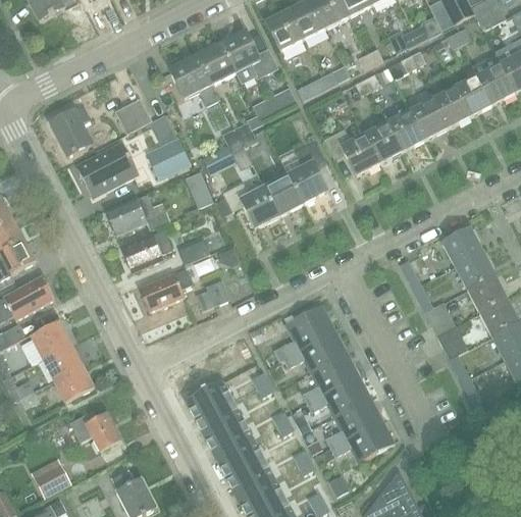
[(27,0),(38,21),(65,7),(61,0),(27,0)]
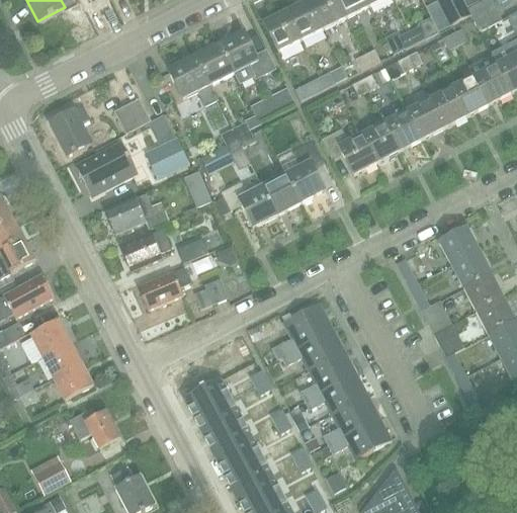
[(286,9),(300,38),(324,27),(310,0),(305,0),(286,9)]
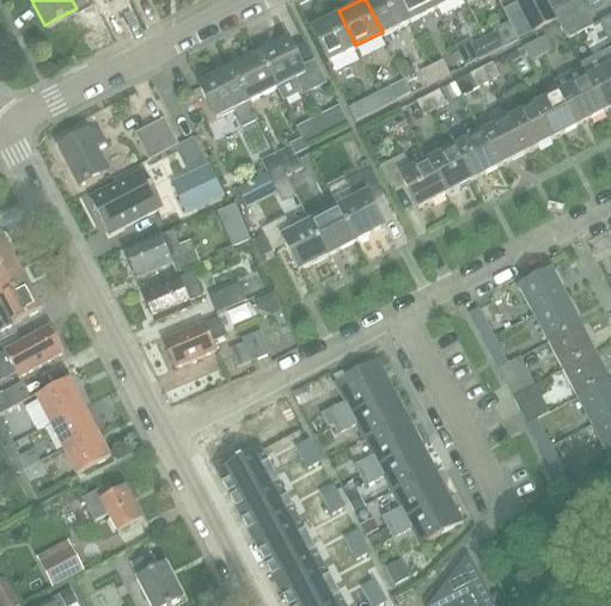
[(366,0),(383,32),(409,19),(399,0),(366,0)]
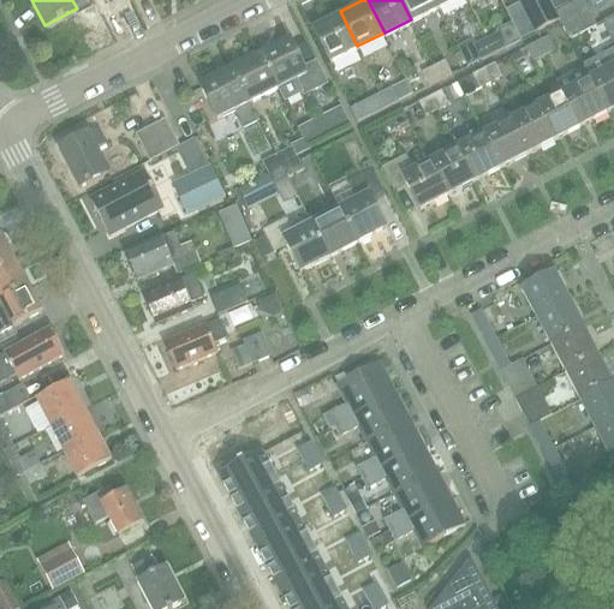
[(401,0),(411,19),(437,5),(435,0),(401,0)]
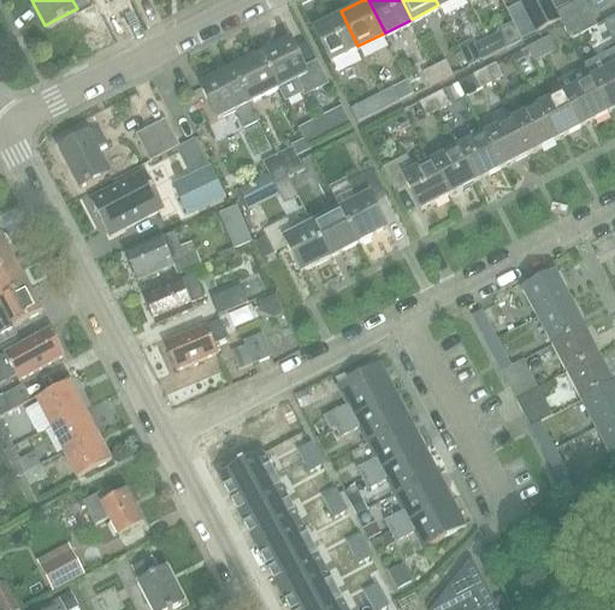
[(522,0),(536,28),(559,17),(554,7),(555,7),(554,6),(556,5),(554,0),(522,0)]
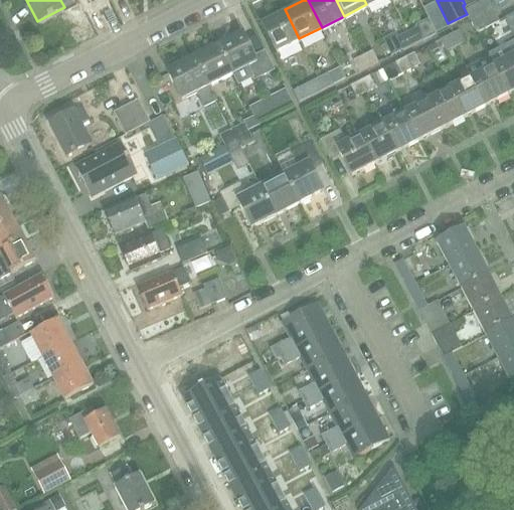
[(463,6),(467,14),(469,18),(493,6),(490,0),(477,0),(464,7),(464,6),(463,6)]
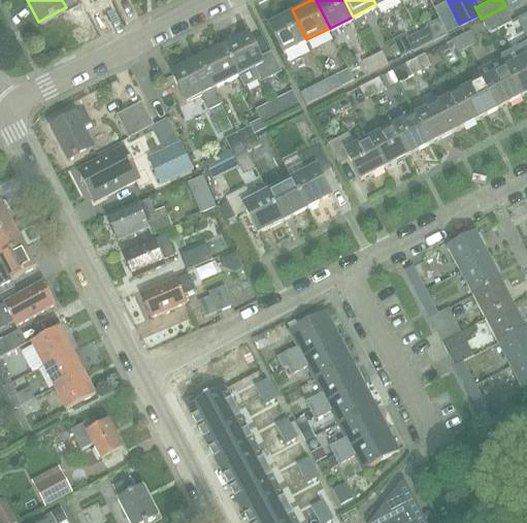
[(505,6),(481,19),(487,31),(512,19),(505,6)]
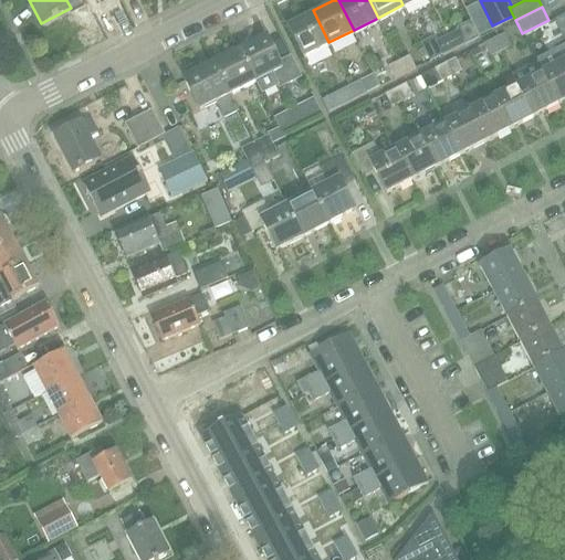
[(303,54),(328,42),(313,10),(288,23),(303,54)]
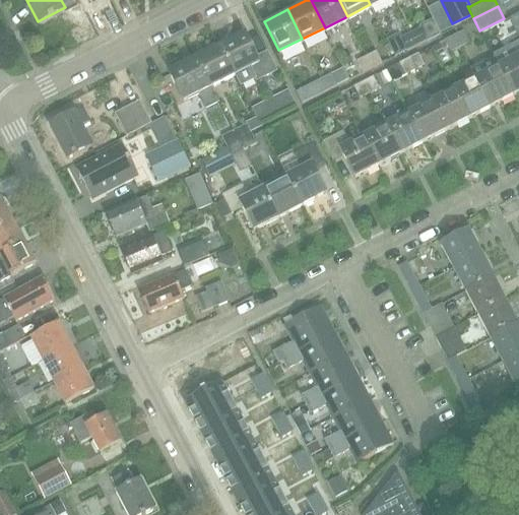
[(420,25),(411,29),(417,43),(427,38),(427,37),(440,30),(432,15),(418,21),(420,25)]
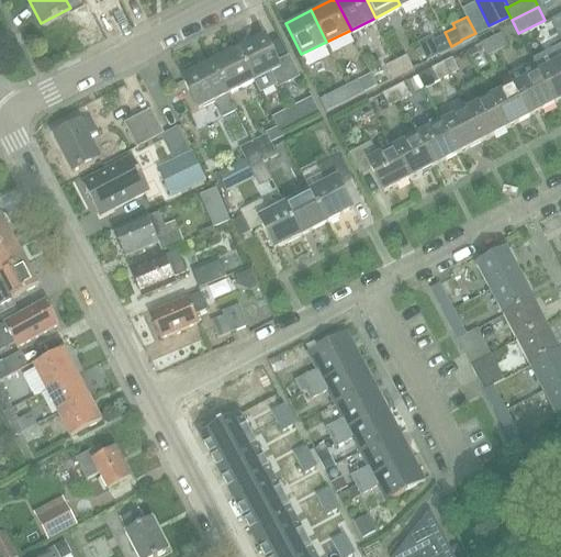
[(490,35),(496,48),(507,43),(501,30),(490,35)]
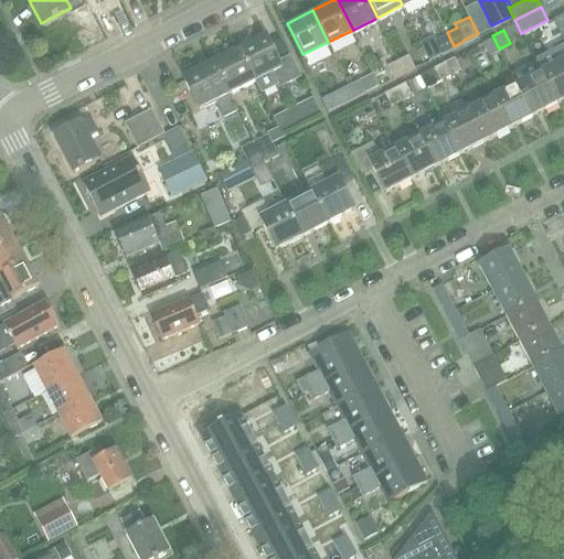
[(421,44),(428,58),(454,46),(447,32),(436,39),(437,42),(434,44),(428,34),(421,39),(423,43),(421,44)]
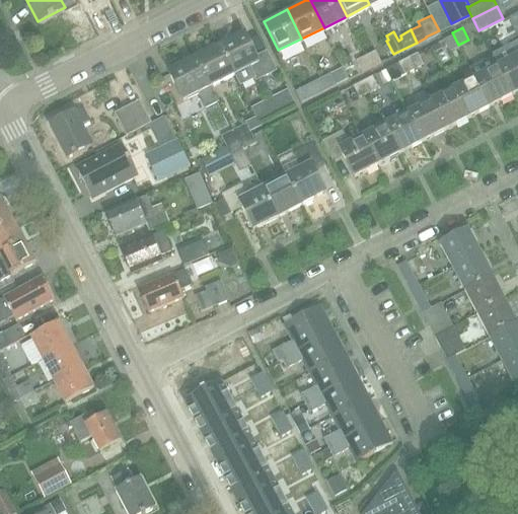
[(244,30),(220,43),(235,73),(240,83),(254,76),(254,77),(276,67),(267,48),(255,53),(244,30)]
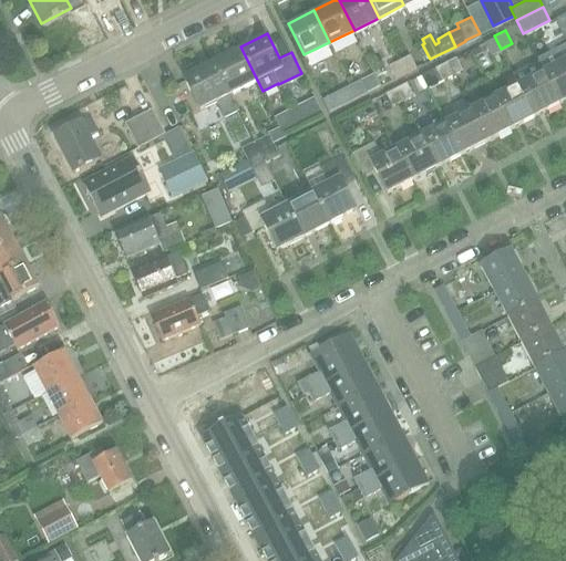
[(490,54),(501,49),(494,35),(483,41),(490,54)]
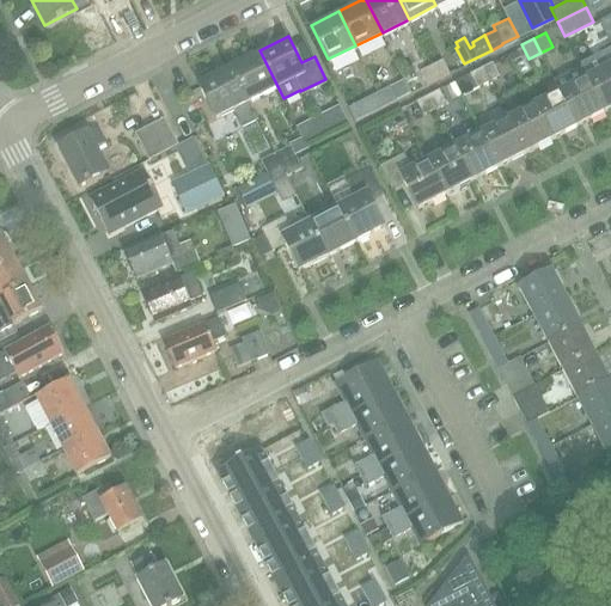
[(610,42),(604,47),(578,60),(585,73),(604,108),(610,104),(610,42)]
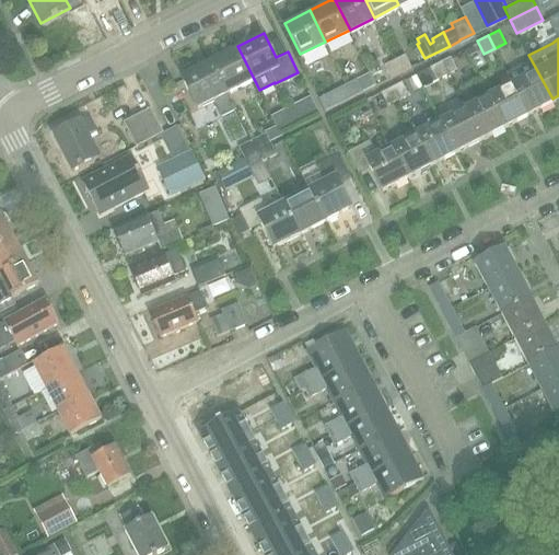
[(211,59),(229,92),(254,79),(237,46),(211,59)]
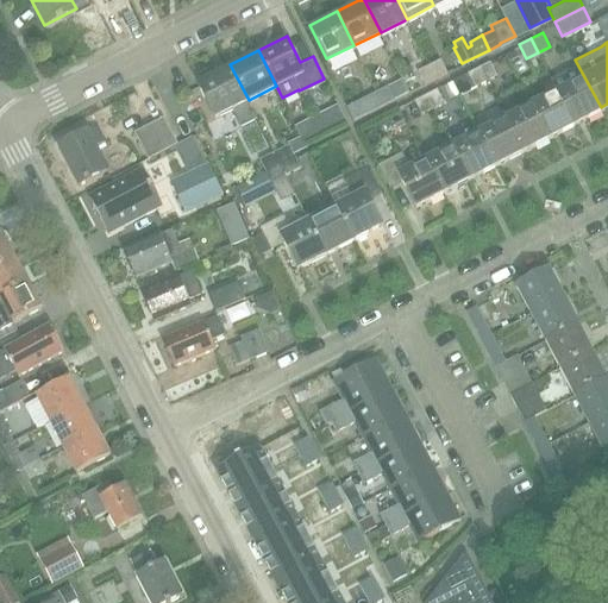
[(440,56),(428,62),(436,76),(447,70),(442,58),(440,56)]
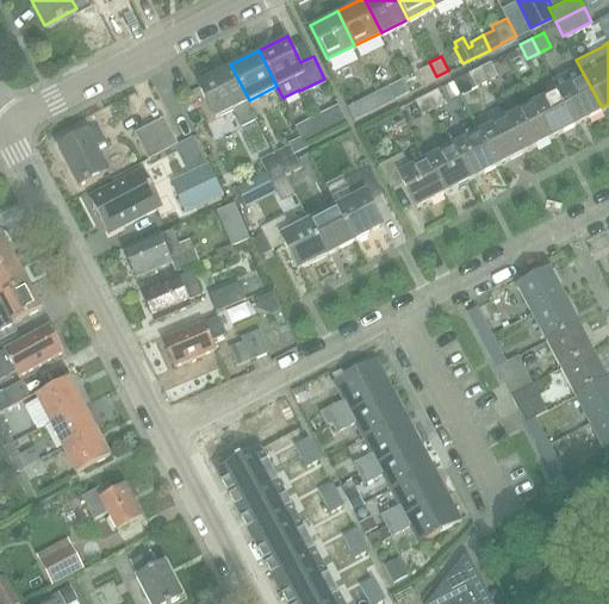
[(478,66),(485,79),(497,73),(490,60),(478,66)]
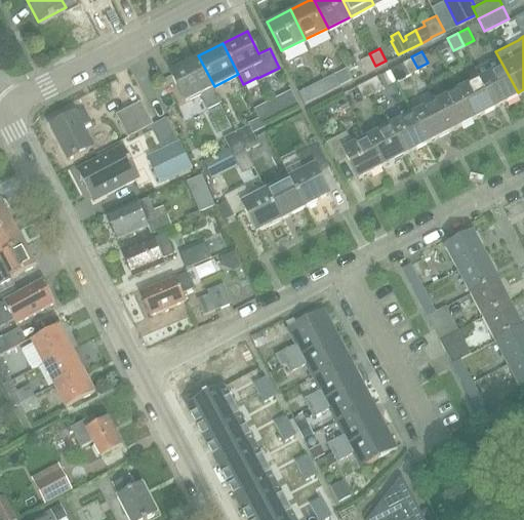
[(365,71),(375,66),(369,53),(359,58),(365,71)]
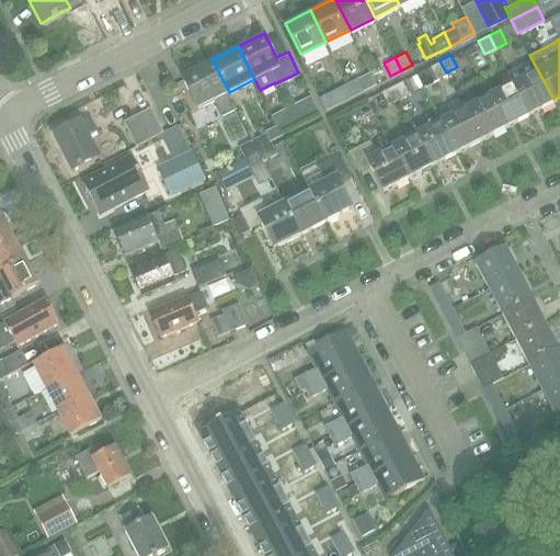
[(228,92),(229,92),(212,59),(181,75),(197,108),(214,100),(221,114),(236,106),(228,92)]
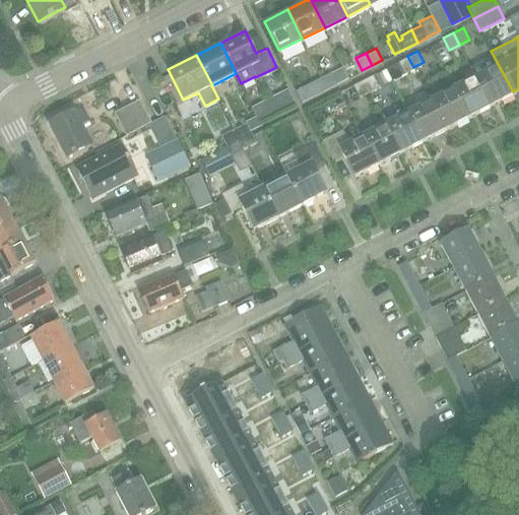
[(470,66),(491,104),(513,91),(497,62),(496,63),(492,55),(470,66)]
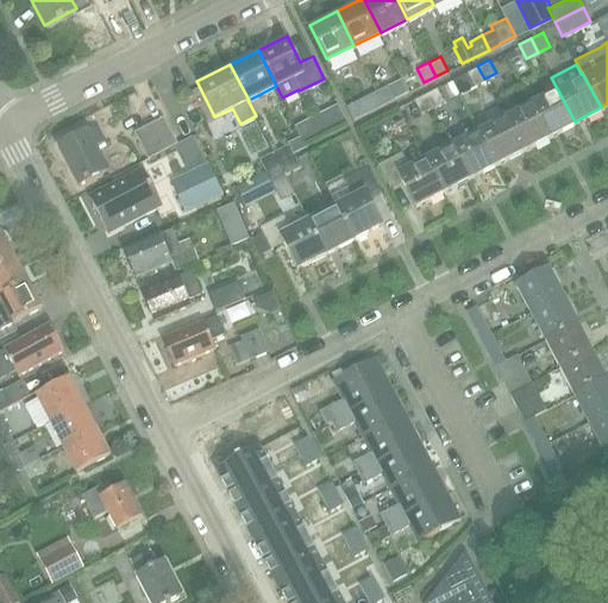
[(459,92),(484,79),(477,66),(452,79),(459,92)]
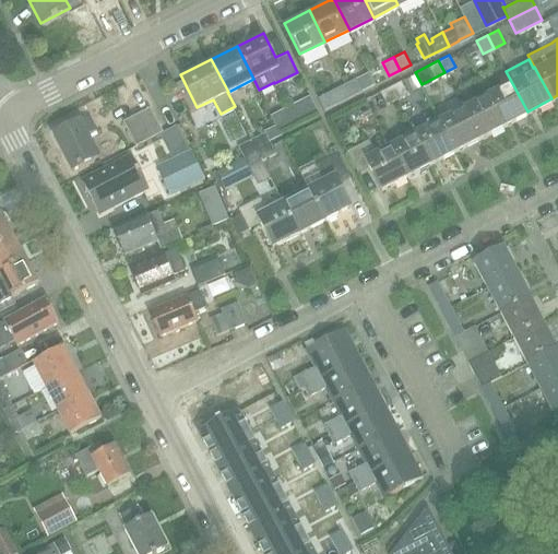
[(487,92),(503,124),(527,112),(506,71),(510,80),(487,92)]
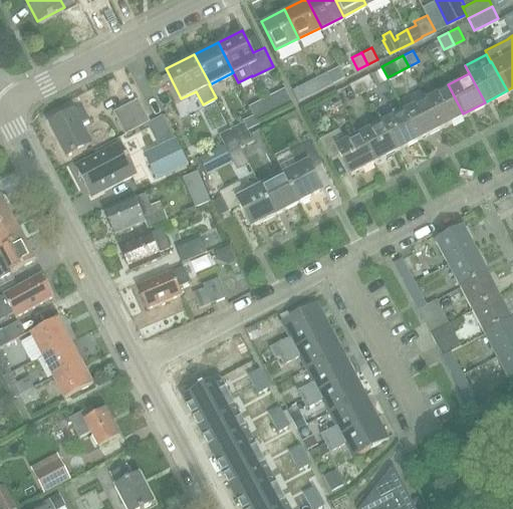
[(316,75),(322,86),(332,82),(326,70),(316,75)]
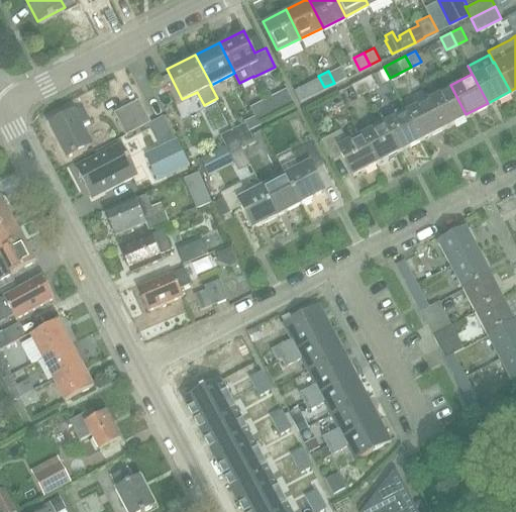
[(359,79),(367,90),(377,85),(371,73),(359,79)]
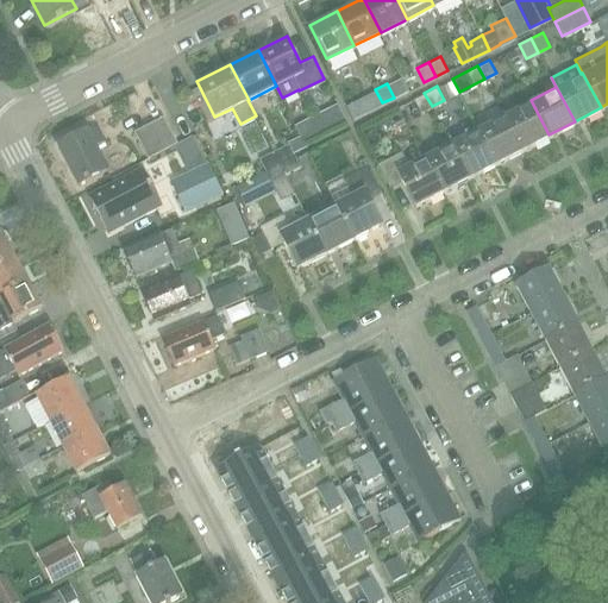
[(375,89),(346,104),(352,118),(382,102),(375,89)]
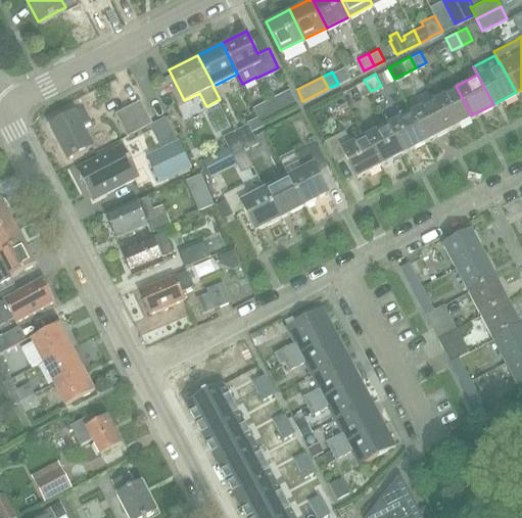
[(361,96),(371,91),(364,80),(354,84),(361,96)]
